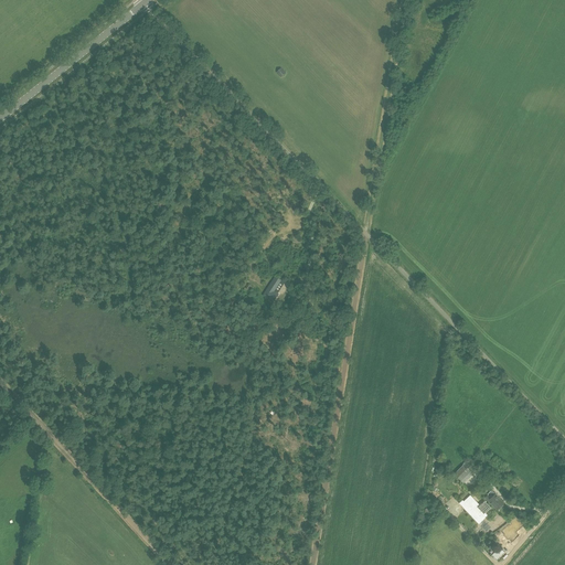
[(281,280),(276,277),(264,296),(273,302),(277,295),(274,292),(281,280)]
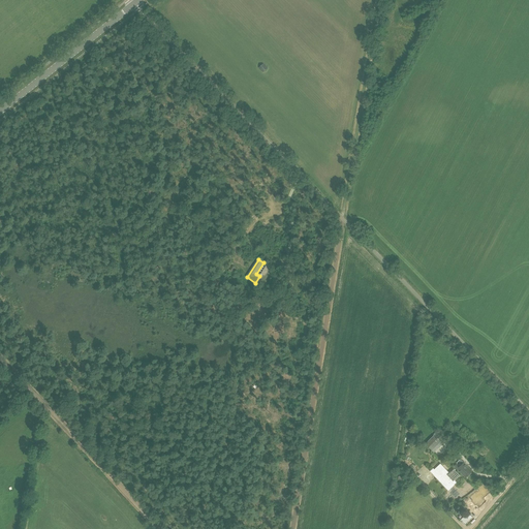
[(434,436),(426,444),(434,453),(442,444),(434,436)]
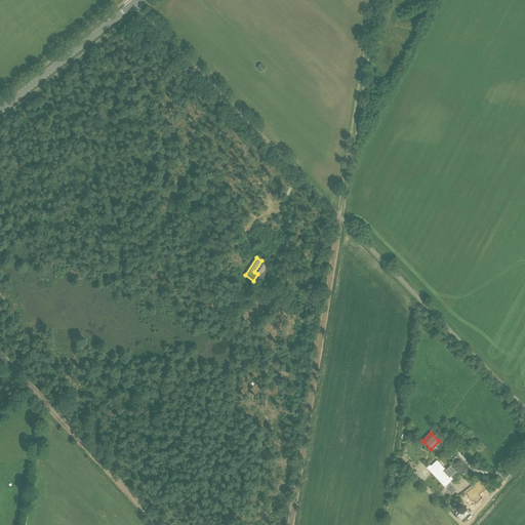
[(460,458),(456,462),(453,460),(450,462),(461,474),(469,468),(460,458)]
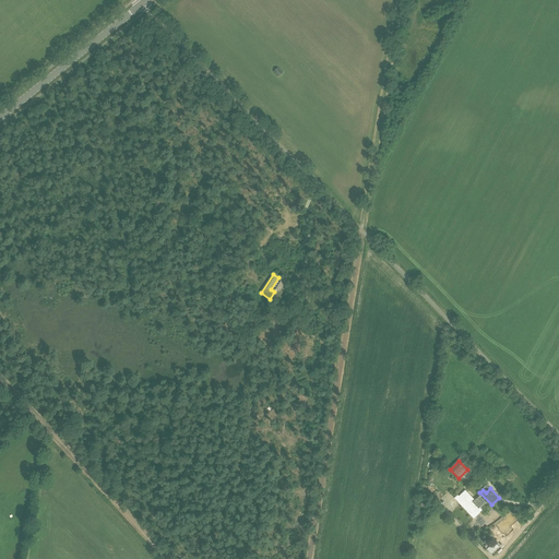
[(465,490),(458,498),(466,508),(471,504),(479,513),(480,512),(479,511),(480,510),(479,509),(486,502),(480,497),(475,501),(465,490)]
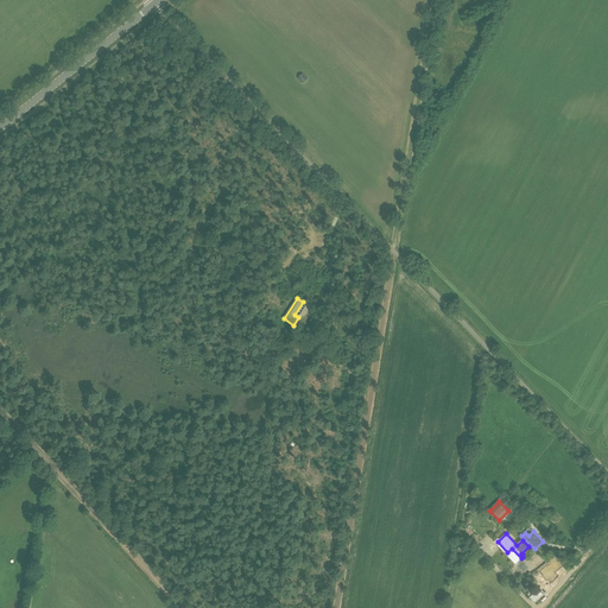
[(548,565),(540,571),(544,575),(543,576),(544,576),(546,578),(546,580),(548,578),(549,580),(550,582),(552,581),(553,581),(553,580),(555,578),(557,576),(556,574),(553,571),(553,570),(555,569),(556,569),(557,570),(558,569),(559,568),(561,567),(562,567),(561,564),(555,558),(553,558),(550,562),(551,564),(549,567),(548,565)]
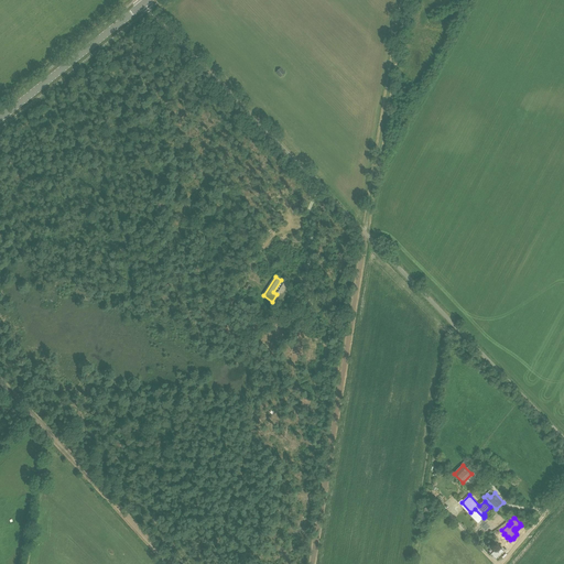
[(499,546),(491,554),(496,559),(503,551),(499,546)]
